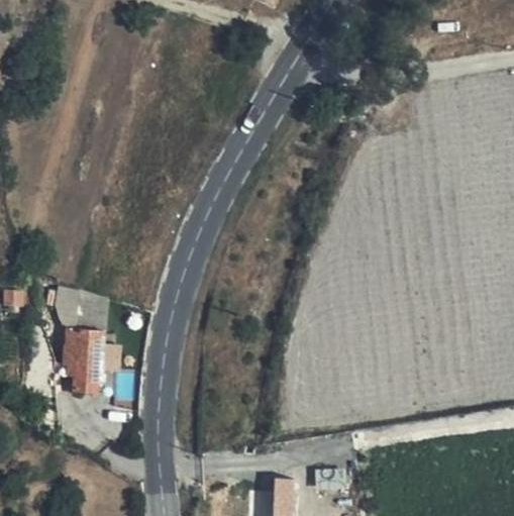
[(76,311),(79,291),(58,286),(55,307),(76,311)]
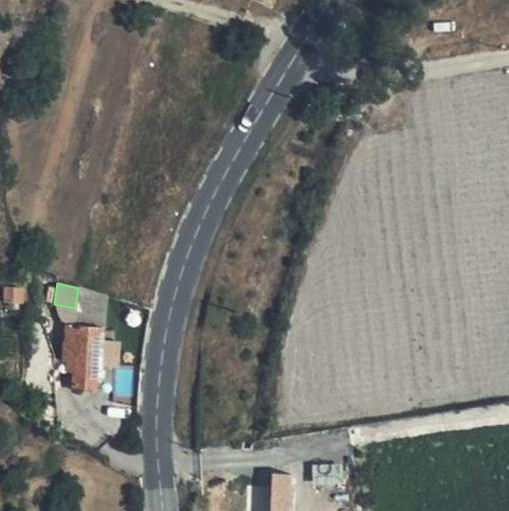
[(78,287),(78,288),(75,308),(73,327),(63,326),(61,361),(65,361),(72,361),(72,372),(71,387),(98,388),(101,328),(104,295),(85,289),(78,287)]
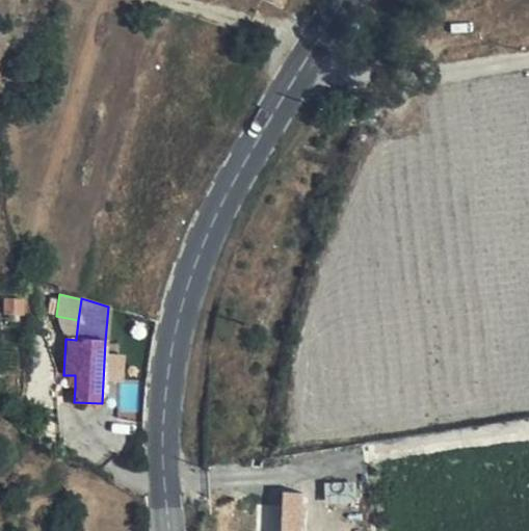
[(75,375),(68,375),(67,387),(75,387),(75,375)]
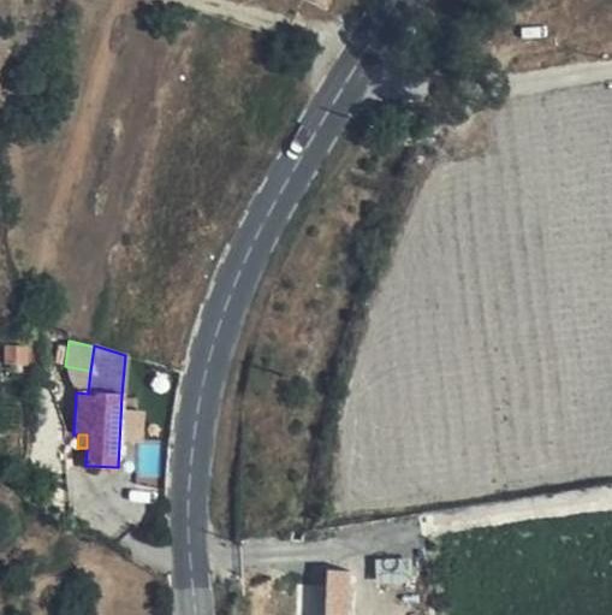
[(408,561),(378,562),(378,580),(408,580),(408,561)]
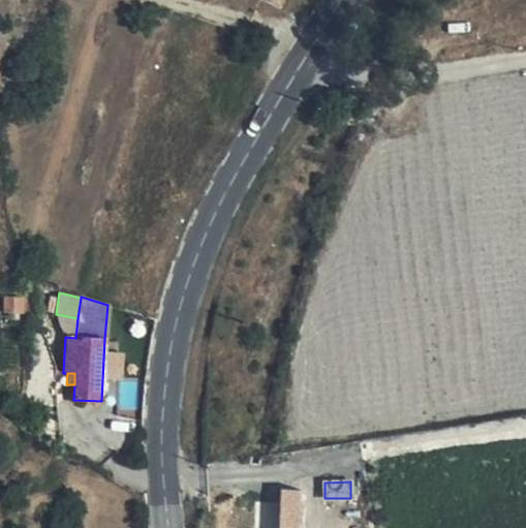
[(289,484),(281,484),(281,490),(280,490),(279,518),(278,527),(297,527),(299,490),(289,490),(289,484)]
